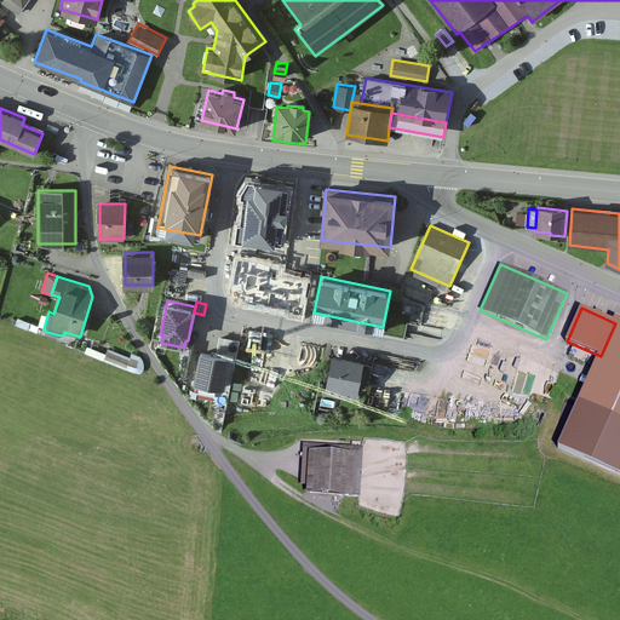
[(18,317),(16,323),(28,328),(30,322),(18,317)]
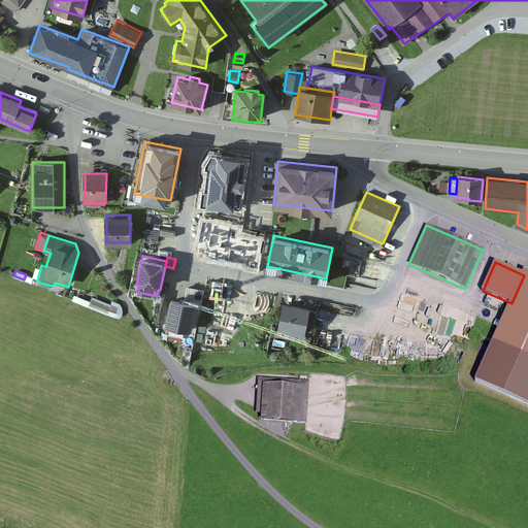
[(527,271),(526,271),(524,275),(512,303),(493,344),(527,359),(527,271)]
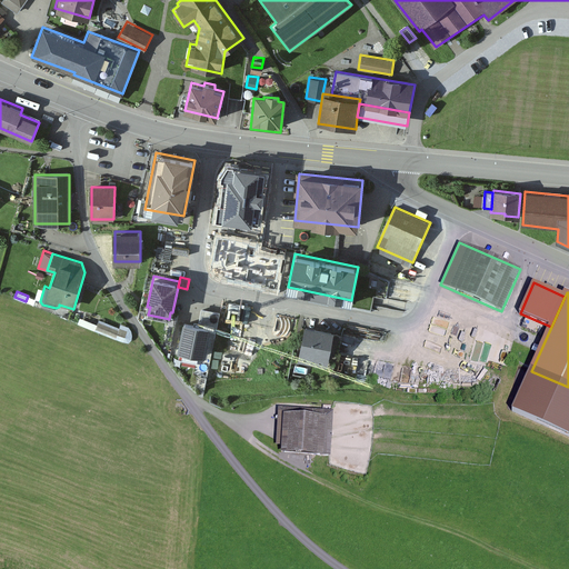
[(201,309),(199,323),(210,326),(217,327),(220,312),(201,309)]
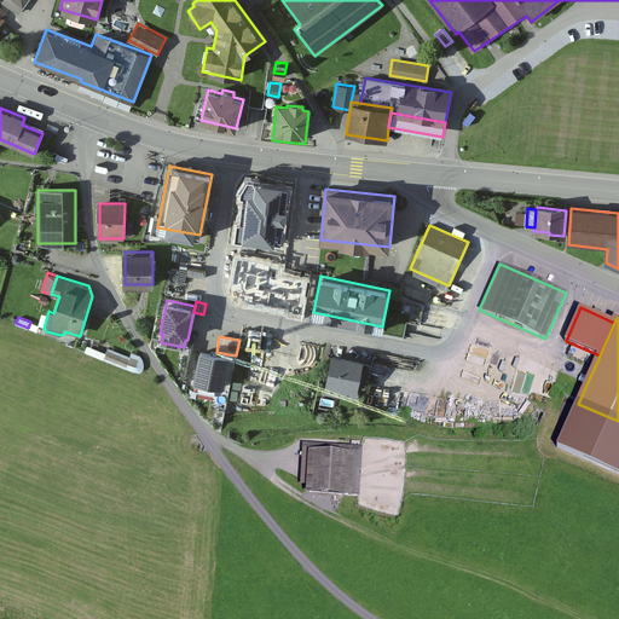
[(106,353),(87,346),(85,352),(140,372),(144,369),(144,364),(143,360),(140,356),(132,352),(129,356),(108,348),(106,353)]
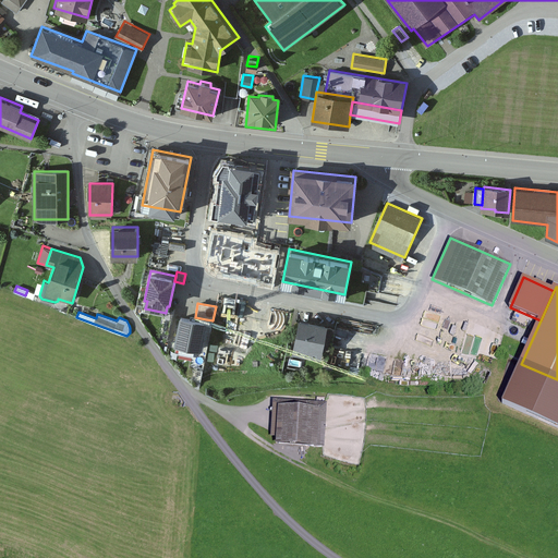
[(195,317),(180,314),(174,344),(201,349),(206,319),(195,317)]
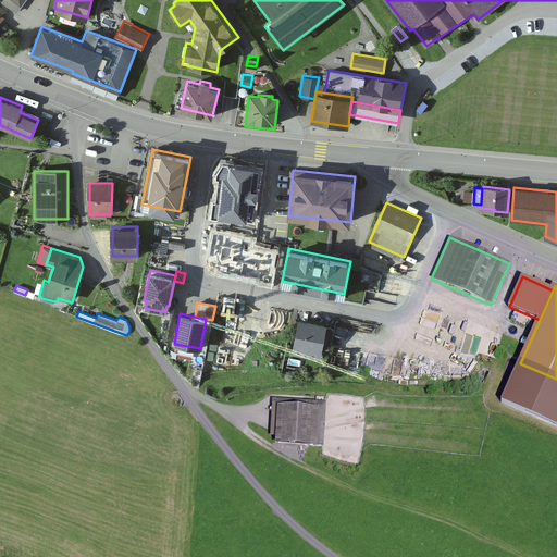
[(326,323),(299,319),(293,353),(320,357),(326,323)]
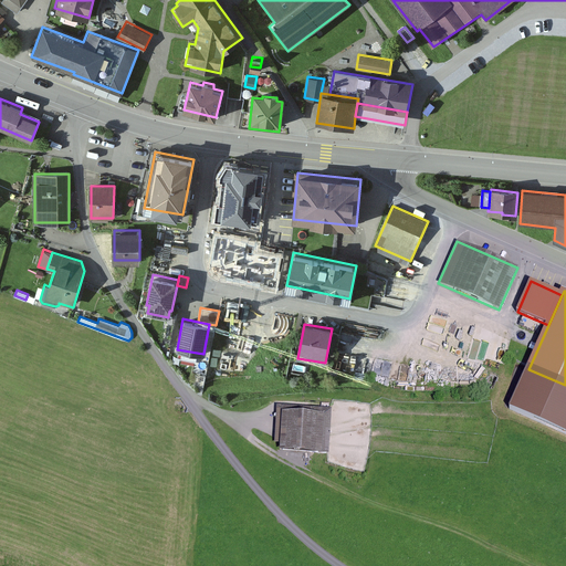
[(565,385),(528,369),(510,411),(565,436),(565,385)]
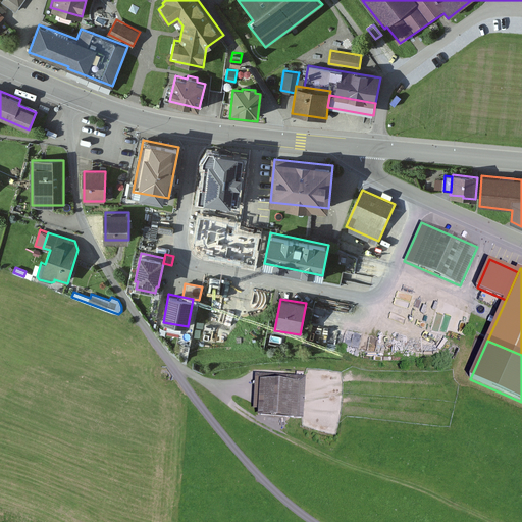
[(254,409),(260,409),(261,380),(300,382),(298,418),(304,418),(307,377),(256,374),(254,409)]
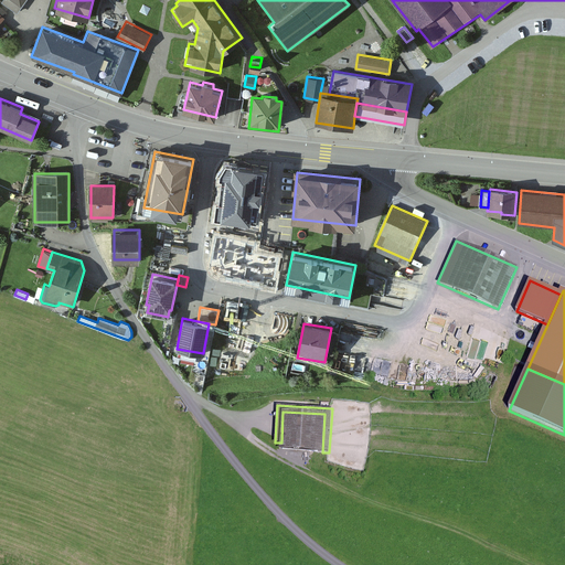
[(324,414),(283,412),(281,443),(280,450),(322,452),(324,414)]
